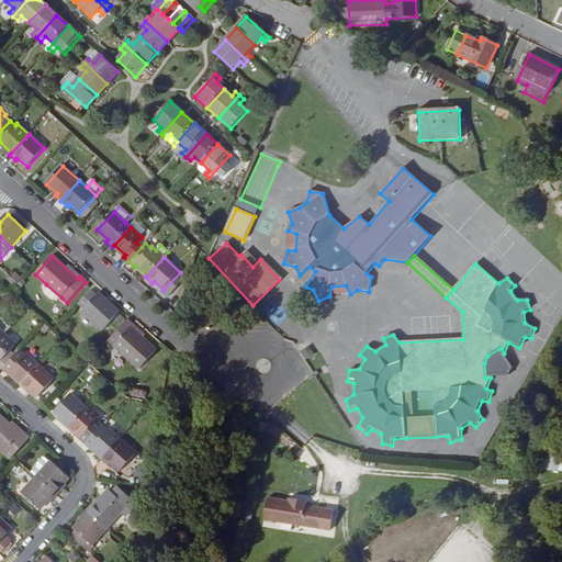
[(8,280),(15,284),(21,277),(12,271),(8,280)]
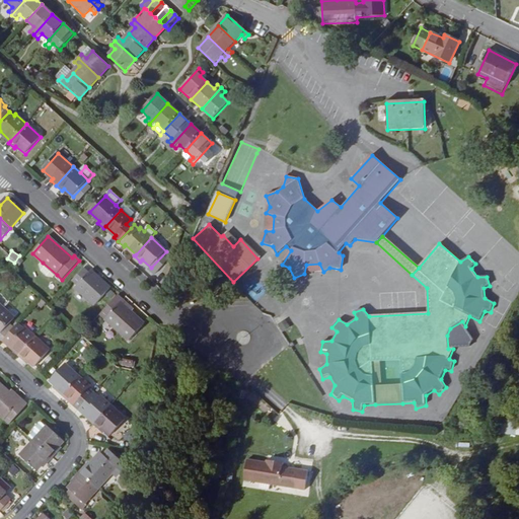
[(57,275),(43,263),(40,266),(42,272),(48,277),(54,279),(57,275)]
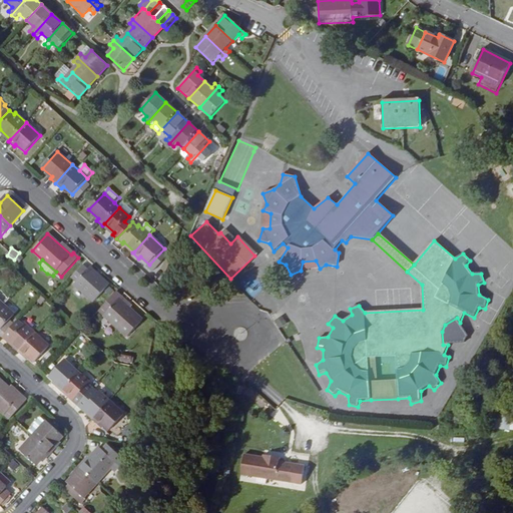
[(88,270),(83,266),(71,279),(76,283),(74,285),(93,303),(109,286),(90,268),(88,270)]
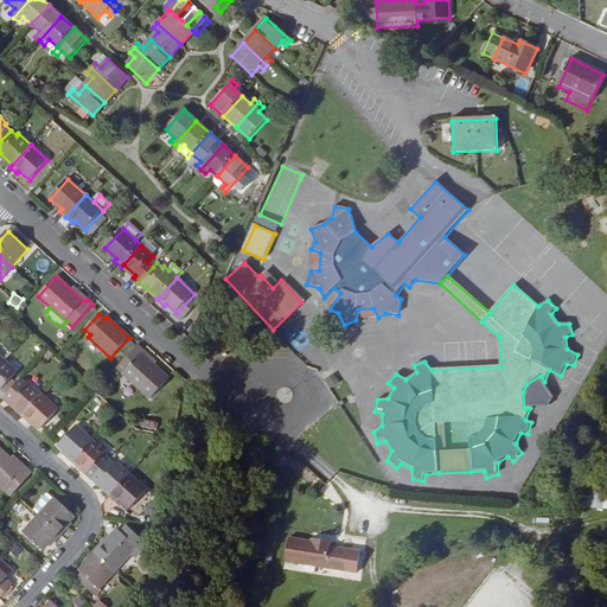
[(45,350),(39,345),(36,350),(42,355),(45,350)]
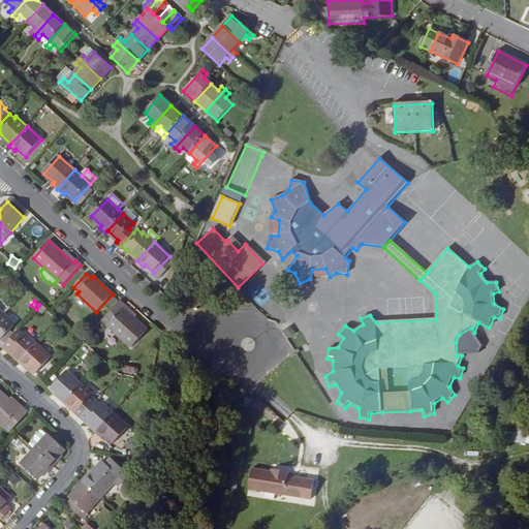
[(130,311),(120,302),(102,321),(131,348),(147,332),(127,314),(130,311)]
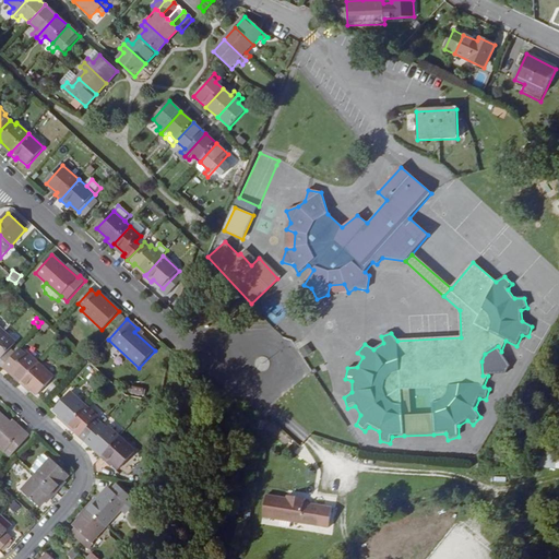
[(45,322),(39,328),(45,332),(50,326),(45,322)]
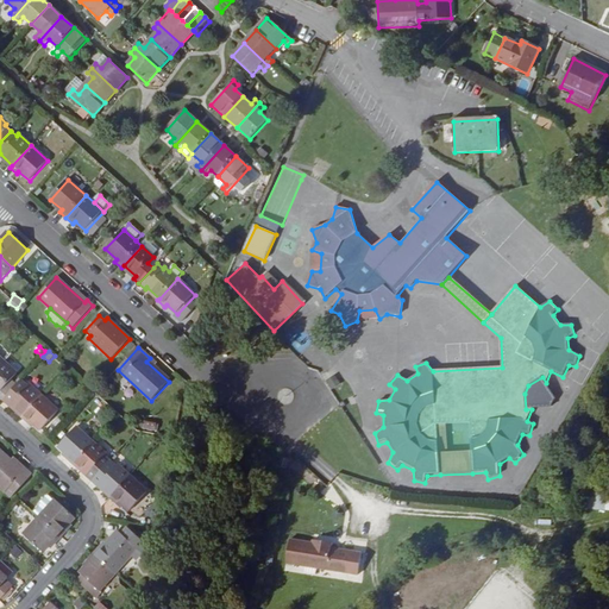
[(18,374),(5,363),(0,368),(0,397),(2,401),(18,384),(12,380),(18,374)]
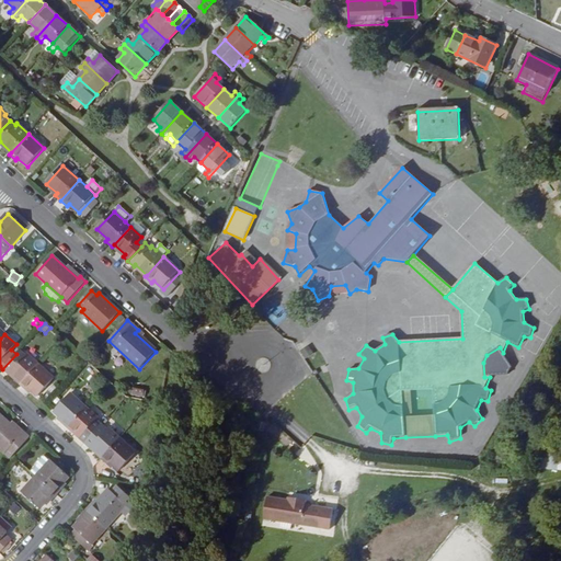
[(304,357),(312,354),(309,346),(300,348),(304,357)]
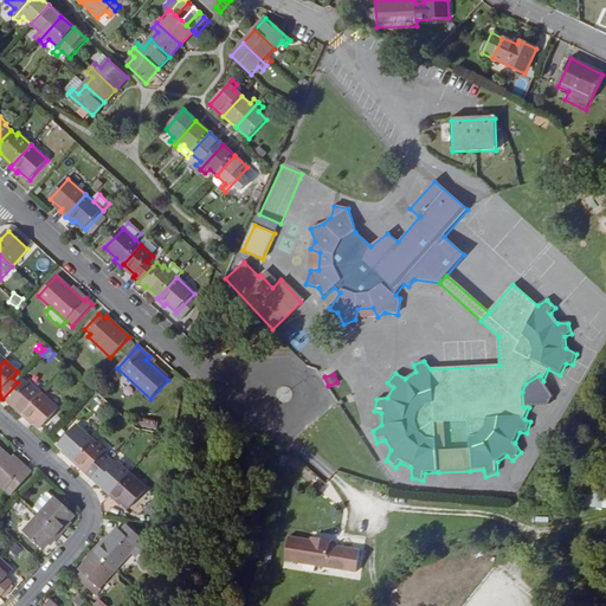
[(549,406),(554,397),(543,381),(540,375),(526,384),(522,392),(523,407),(529,407),(549,406)]
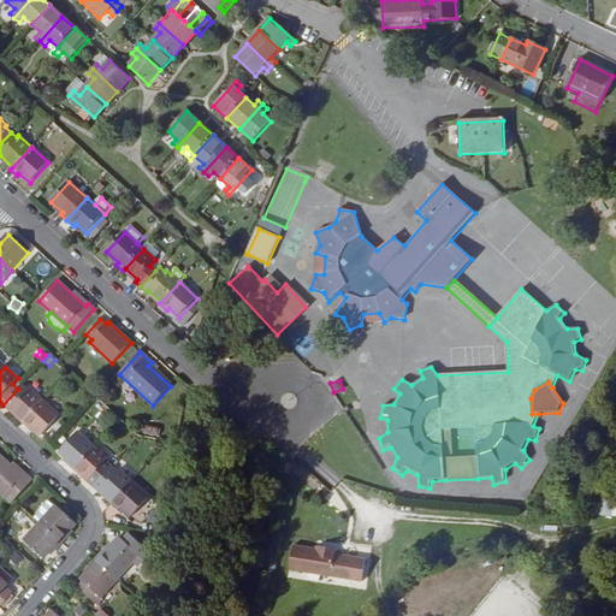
[(42,400),(29,388),(28,390),(22,384),(18,389),(3,406),(9,410),(11,408),(23,420),(42,400)]
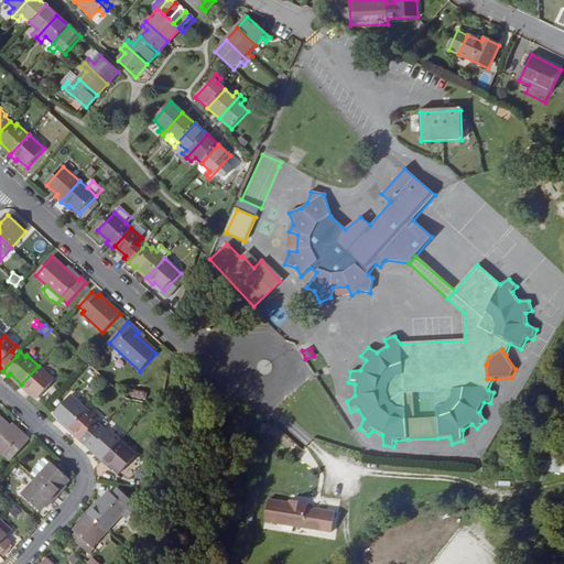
[(20,387),(25,392),(28,390),(38,399),(55,381),(39,366),(21,384),(20,387)]
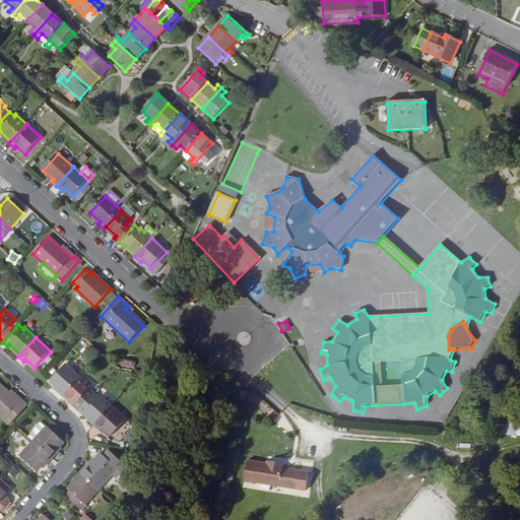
[(63,397),(65,395),(79,379),(65,366),(50,382),(59,390),(57,392),(63,397)]
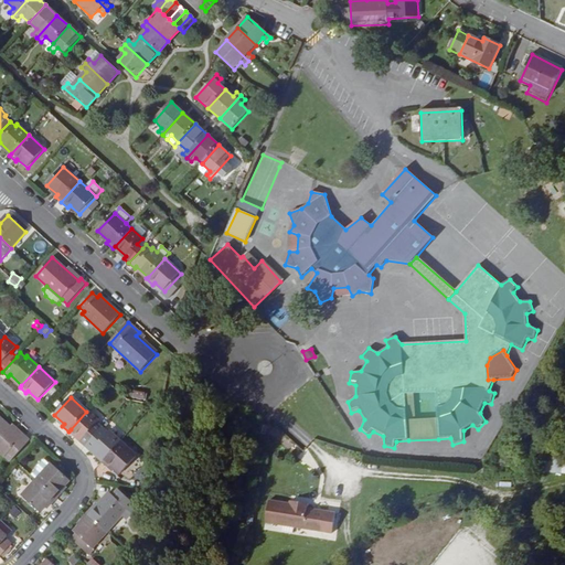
[(103,427),(98,424),(99,422),(86,412),(71,429),(82,439),(80,441),(85,447),(103,427)]
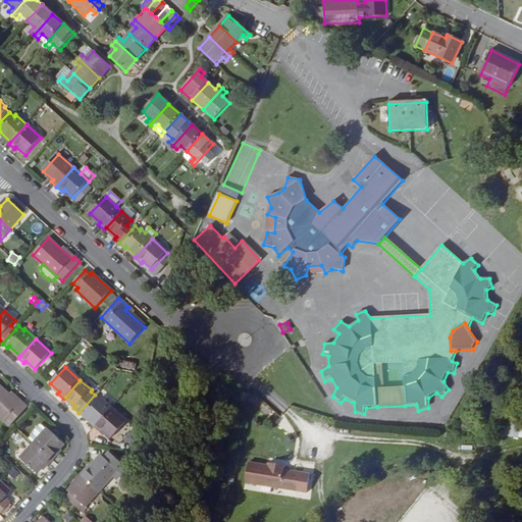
[(22,402),(20,404),(0,386),(0,417),(10,426),(28,407),(22,402)]
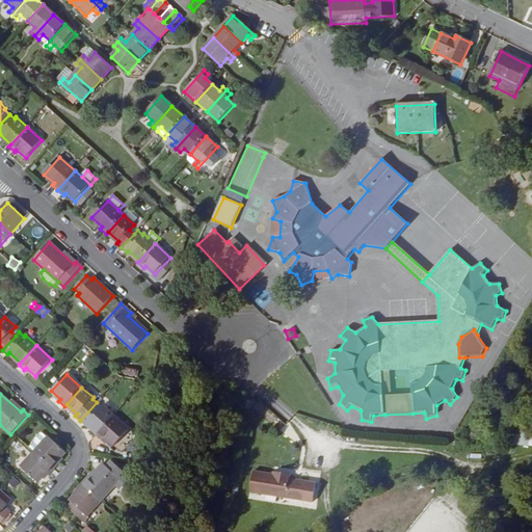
[(114,417),(103,406),(102,407),(97,402),(80,421),(85,425),(87,423),(99,433),(114,417)]
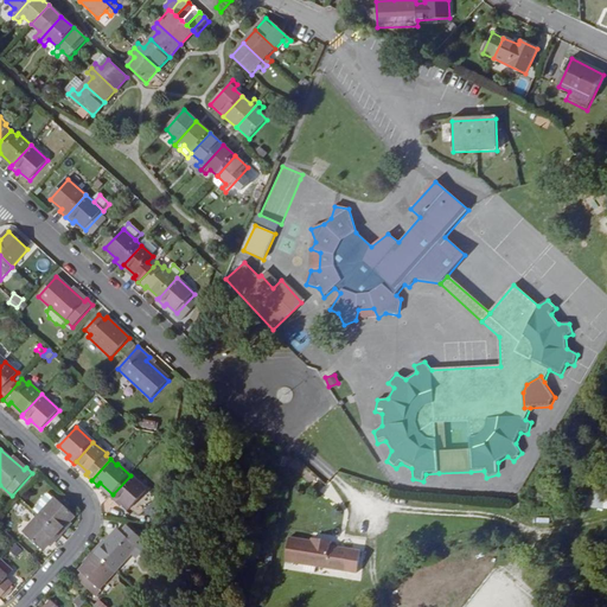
[(131,475),(113,494),(110,497),(117,503),(119,500),(129,511),(147,491),(131,475)]
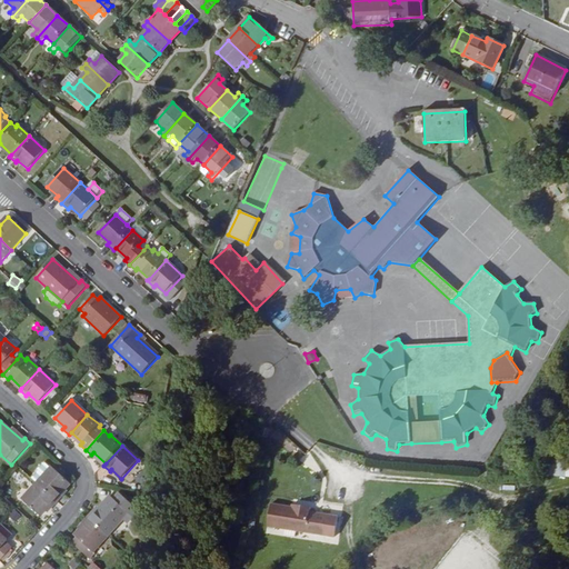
[(568,455),(547,455),(547,477),(568,478),(568,455)]
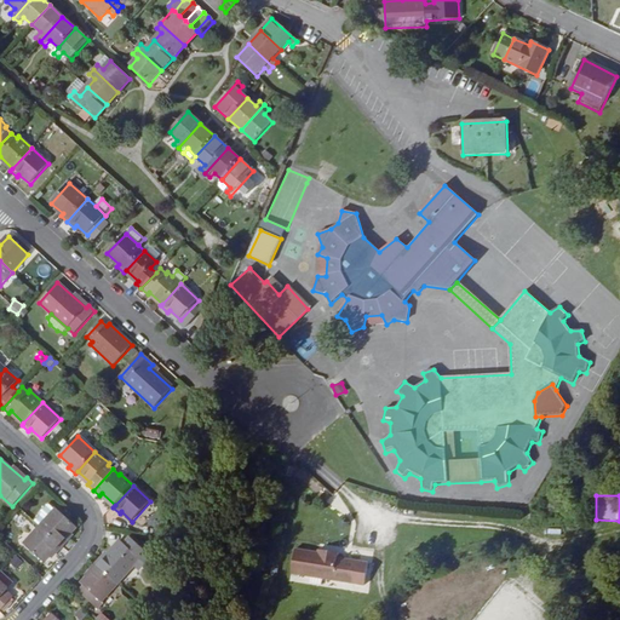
[(78,527),(57,509),(56,510),(50,505),(47,505),(40,512),(41,514),(34,522),(40,527),(62,547),(68,541),(67,539),(78,527)]
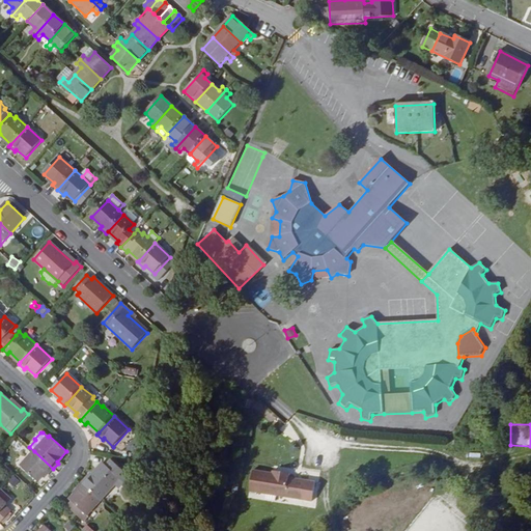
[(47,473),(49,474),(53,469),(34,451),(21,467),(38,482),(47,473)]
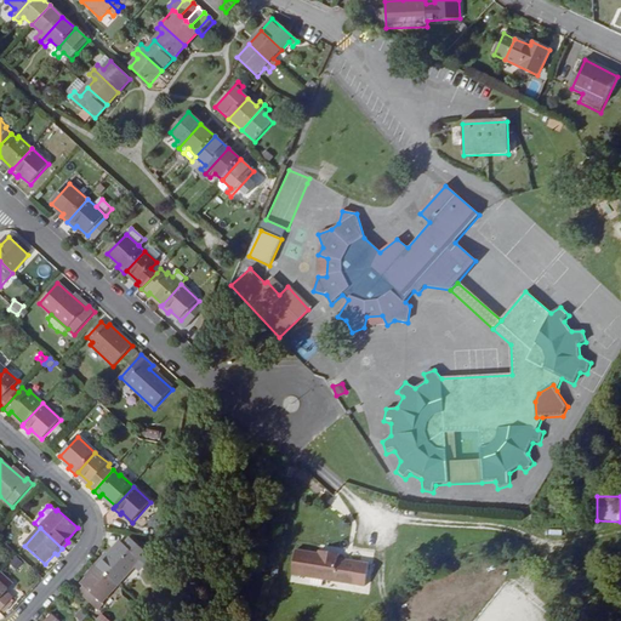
[(125,547),(121,542),(103,560),(102,558),(96,564),(119,586),(140,560),(144,565),(152,558),(132,540),(125,547)]
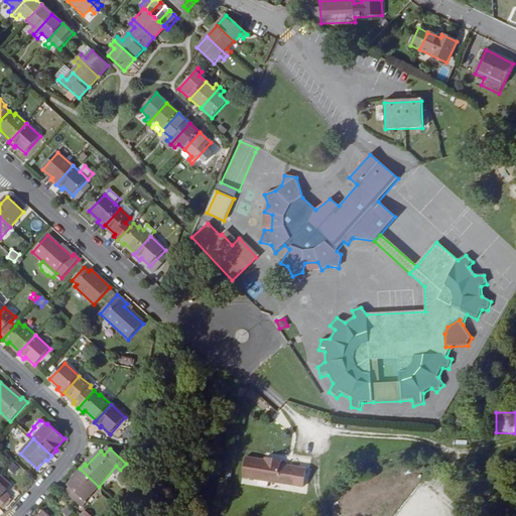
[(245,458),(242,478),(293,486),(295,468),(280,465),(281,461),(269,459),(269,462),(264,461),(245,458)]
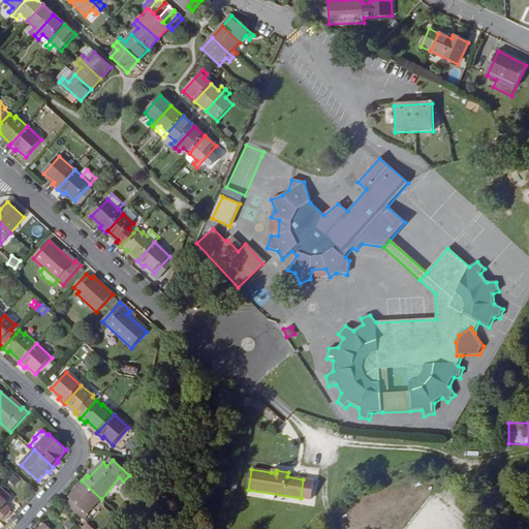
[(101,499),(82,480),(75,488),(78,489),(69,498),(71,499),(66,504),(81,517),(85,521),(89,516),(87,514),(101,499)]
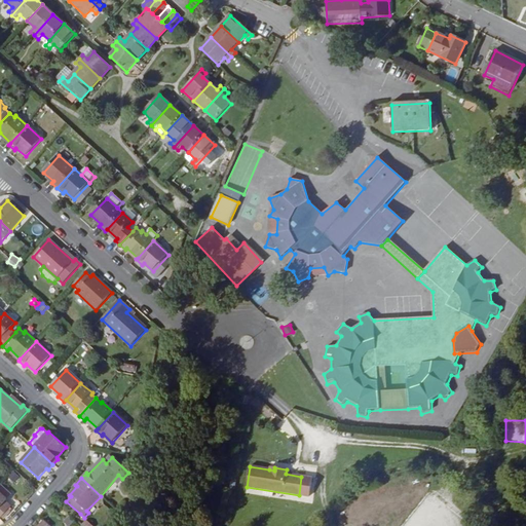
[(0,519),(12,506),(6,501),(7,500),(0,493),(0,519)]
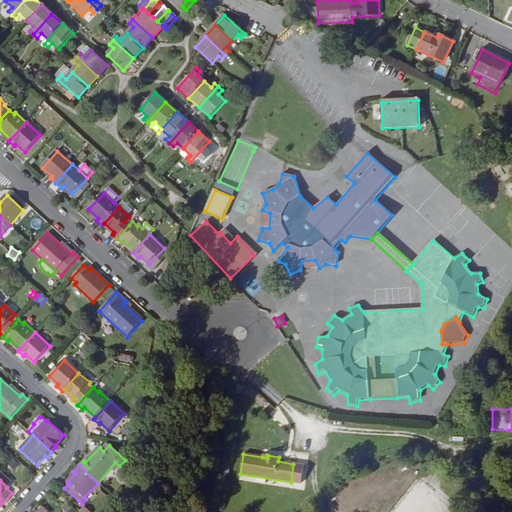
[(63,511),(67,511),(72,509),(66,502),(60,507),(63,511)]
